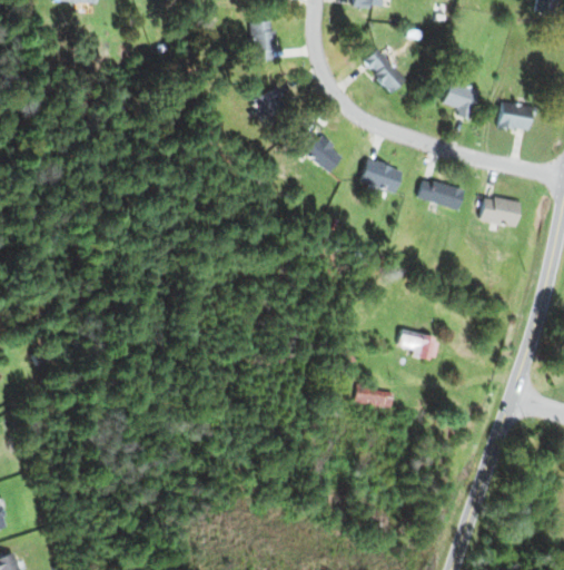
[(558,0),(538,0),(537,12),(556,15),(558,0)]
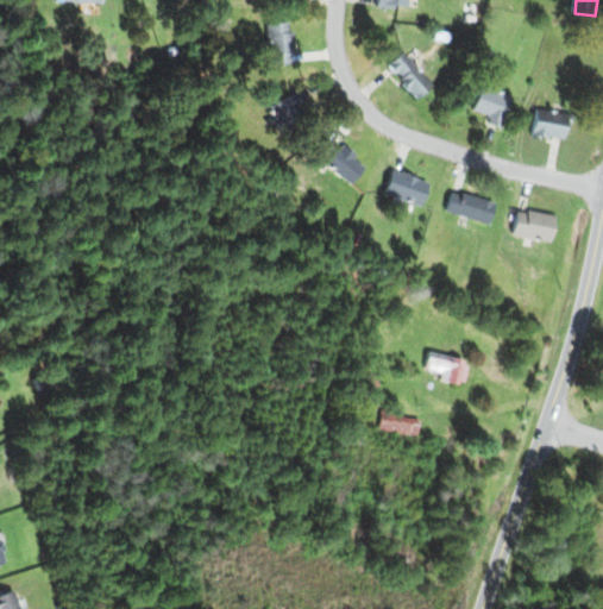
[(270,24),(271,66),(296,64),(296,23),(270,24)]
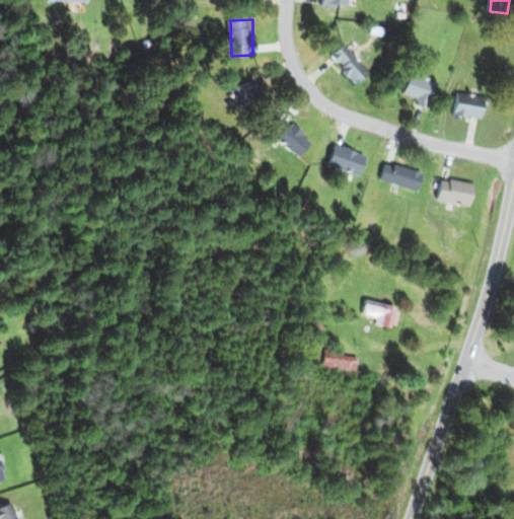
[(371,71),(346,45),(333,57),(357,83),(371,71)]
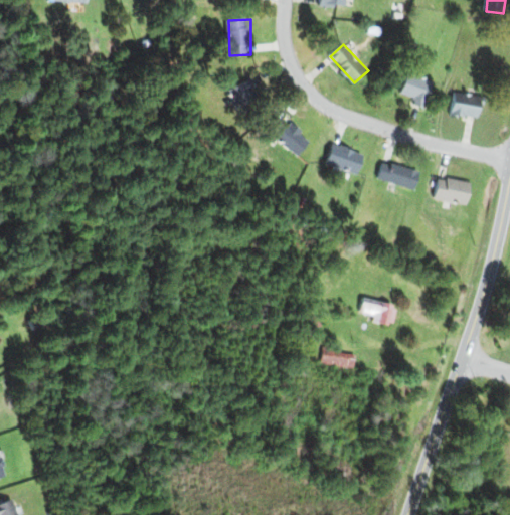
[(399,93),(415,99),(413,104),(425,108),(435,81),(407,71),(399,93)]
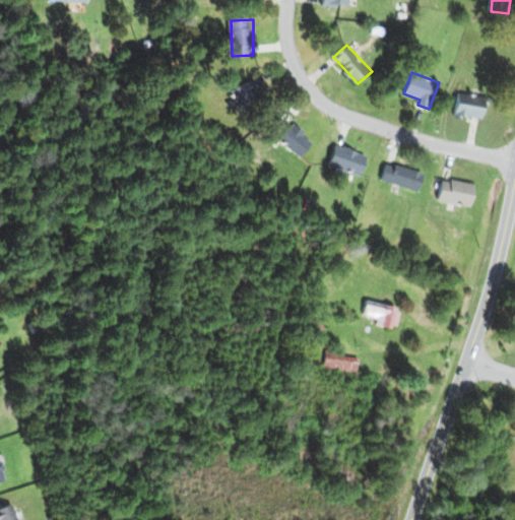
[(265,106),(258,82),(231,90),(239,114),(265,106)]
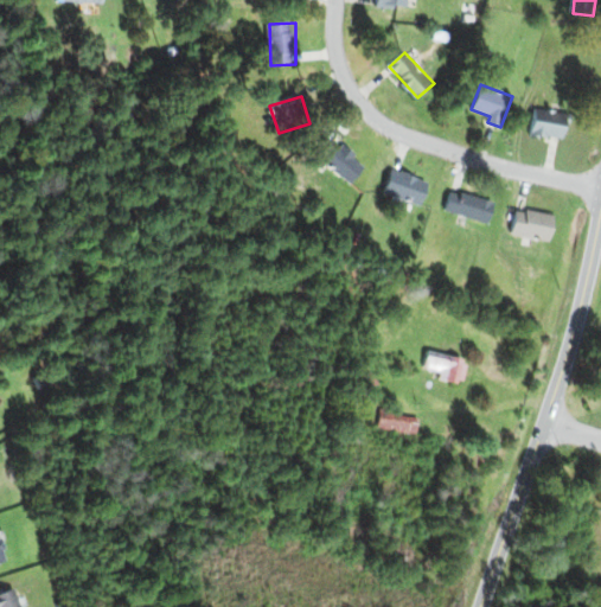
[(561,109),(532,109),(532,138),(561,138),(561,109)]
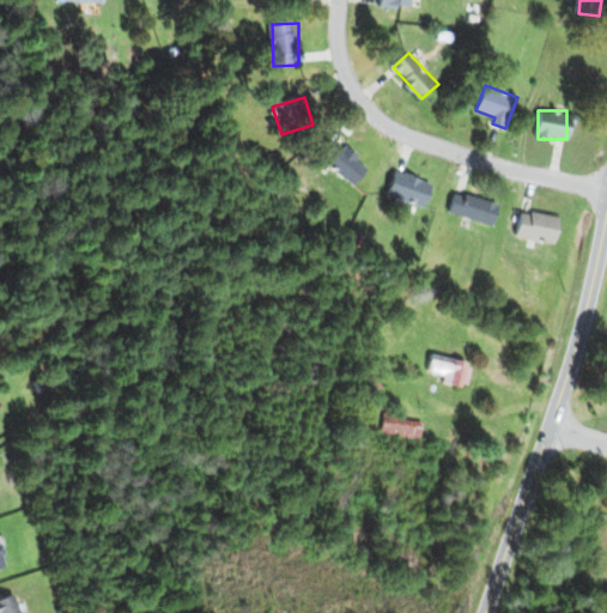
[(357,186),(371,167),(339,140),(325,159),(357,186)]
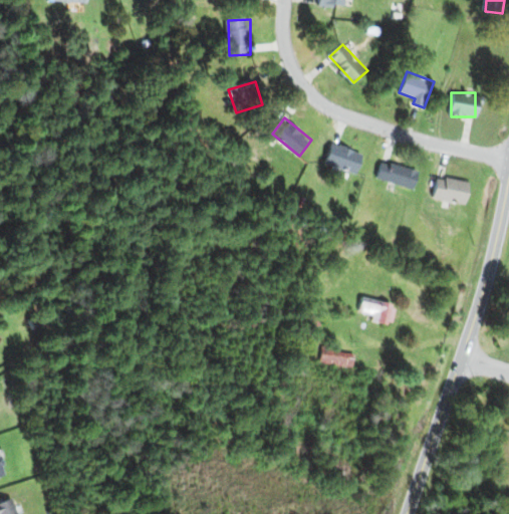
[(354,174),(362,155),(333,143),(325,162),(354,174)]
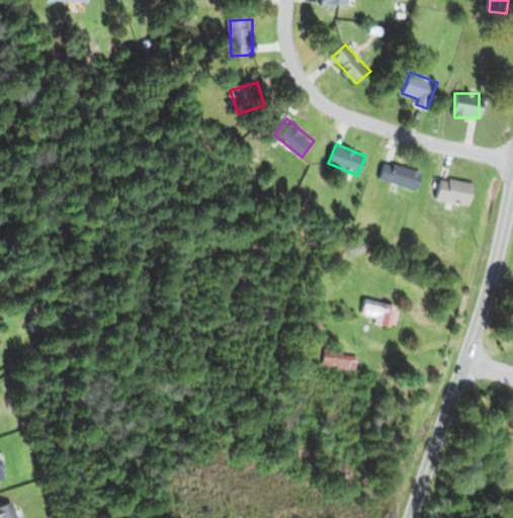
[(379,179),(417,191),(423,174),(386,162),(379,179)]
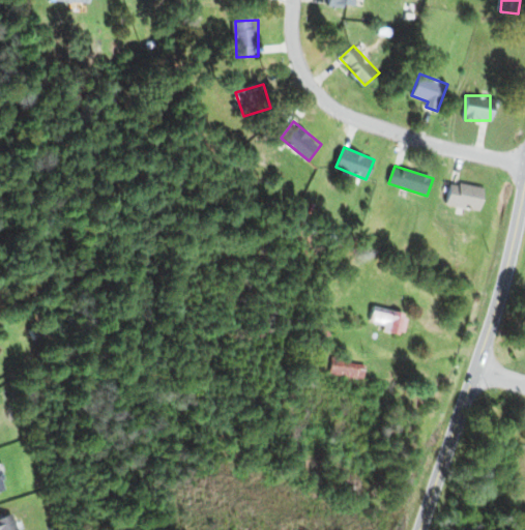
[(480,210),(485,187),(450,182),(446,205),(480,210)]
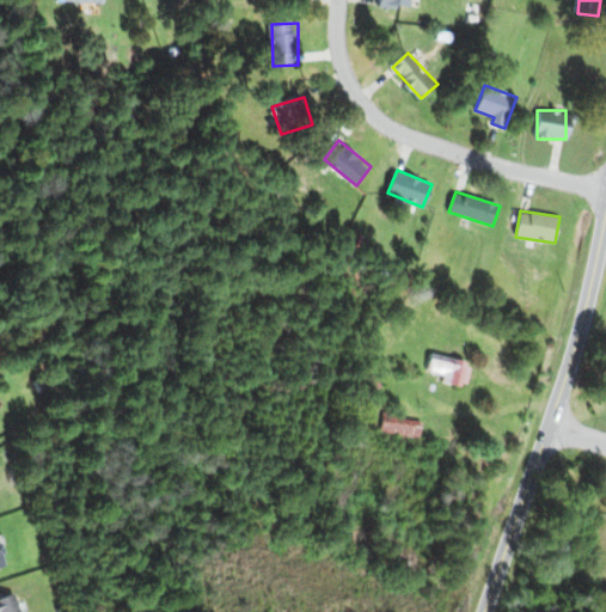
[(447,373),(446,385),(470,386),(471,360),(430,357),(429,372),(447,373)]
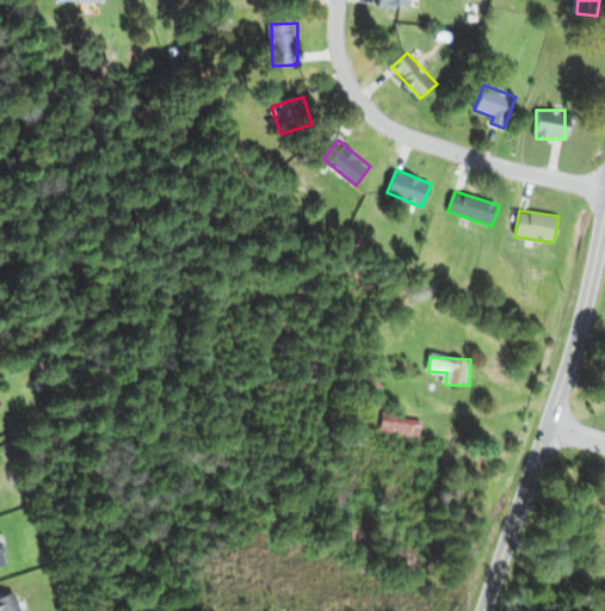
[(383,387),(371,370),(359,377),(372,395),(383,387)]
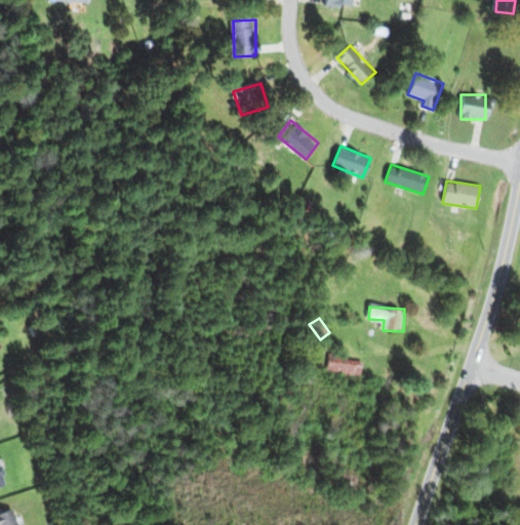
[(22,524),(16,509),(0,514),(0,524),(22,524)]
